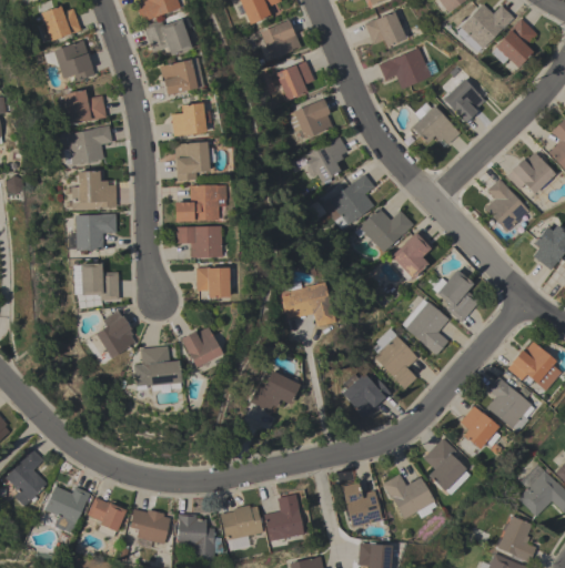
[(177,0),(180,8),(157,16),(157,17),(142,22),(137,3),(145,0),(177,0)]
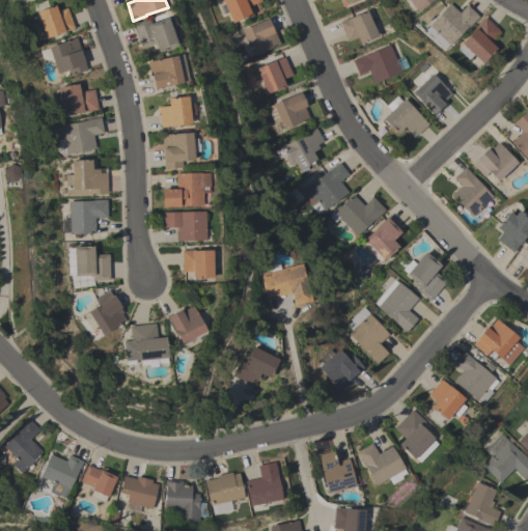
[(262,0),(264,1),(250,6),(254,15),(234,23),(224,0),(262,0)]
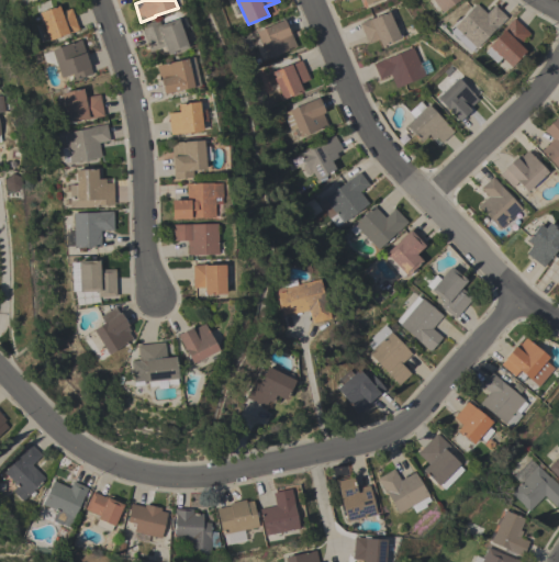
[(459,0),(444,12),(434,0),(459,0)]
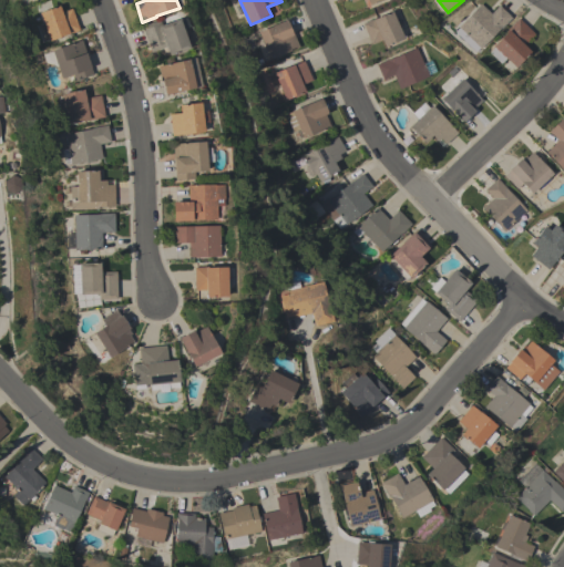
[(493,13),(501,4),(513,17),(502,28),(482,49),(481,48),(477,52),(457,32),(460,27),(482,3),(493,13)]
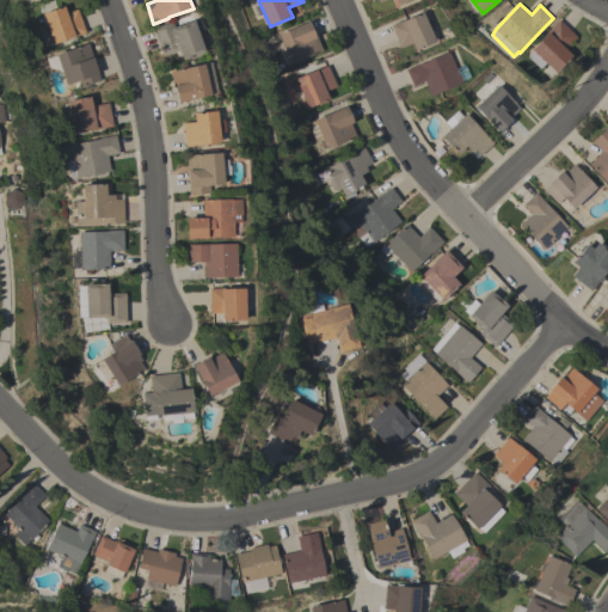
[(87,32),(73,37),(55,43),(55,42),(48,44),(42,28),(48,25),(44,13),(66,5),(68,12),(79,8),(87,32)]
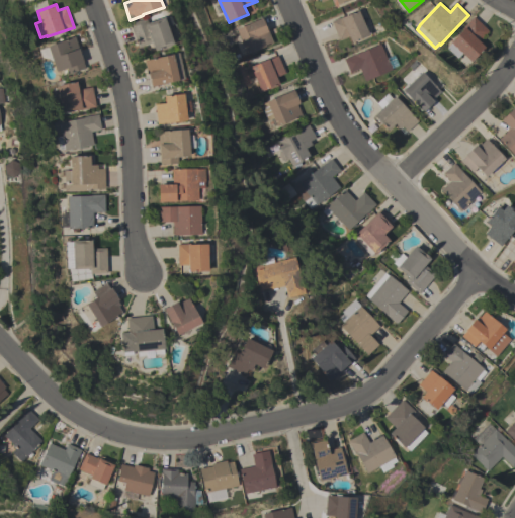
[(352,42),(350,36),(341,40),(333,21),(360,10),(370,34),(352,42)]
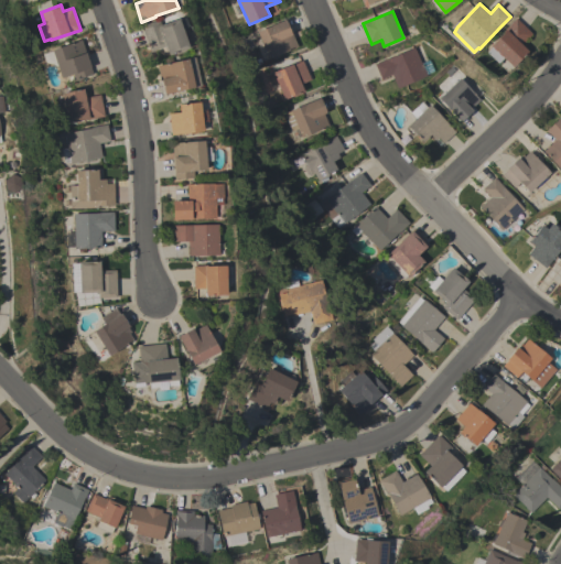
[(191,47),(170,55),(166,46),(152,52),(143,25),(161,19),(162,24),(180,18),(191,47)]
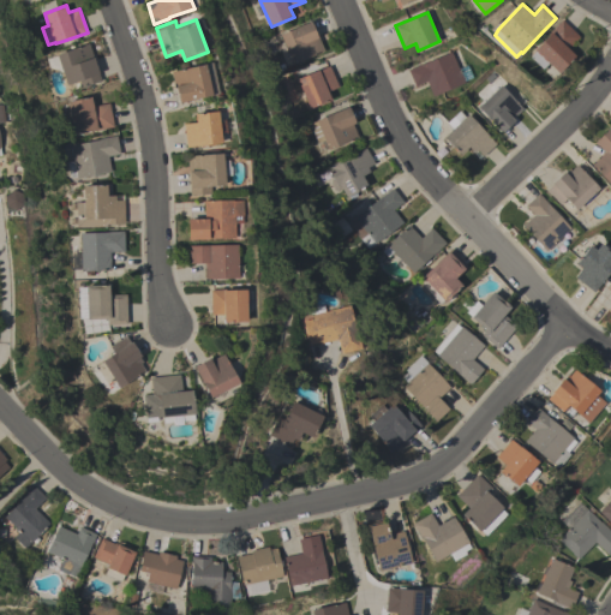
[(569,48),(576,55),(559,72),(550,63),(544,69),(532,57),(538,51),(535,48),(563,19),(581,36),(569,48)]
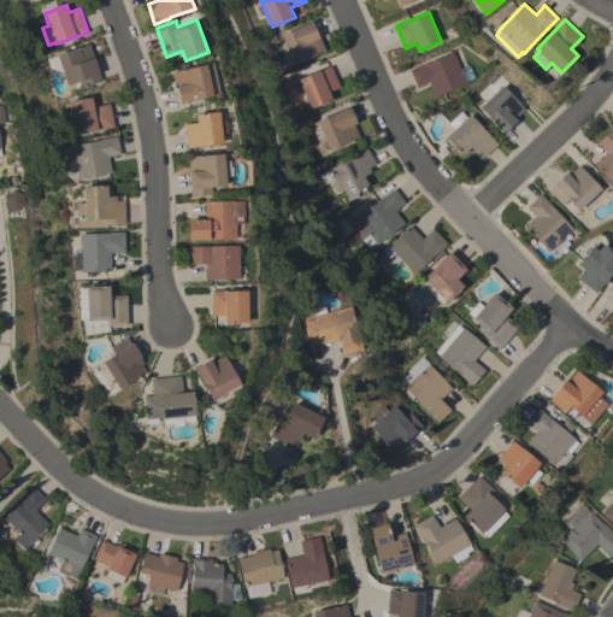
[(283,34),(313,21),(320,36),(322,35),(328,51),(296,64),(283,34)]
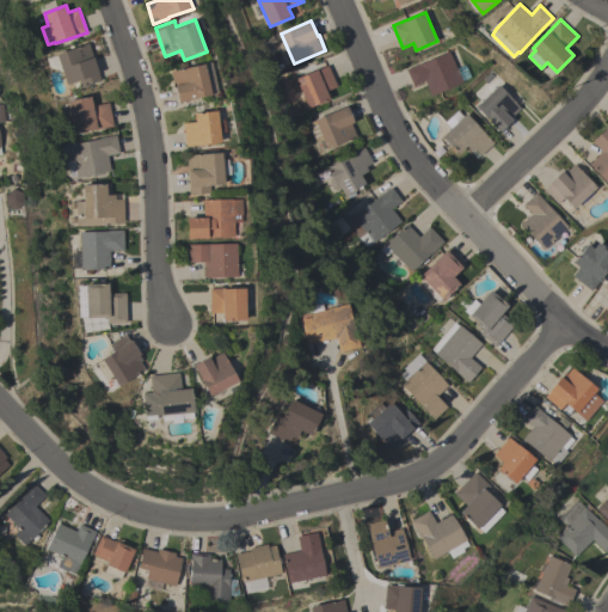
[(57,71),(56,68),(54,68),(54,66),(50,67),(48,57),(57,55),(57,54),(90,43),(97,66),(98,66),(103,80),(83,87),(80,79),(67,84),(62,69),(57,71)]
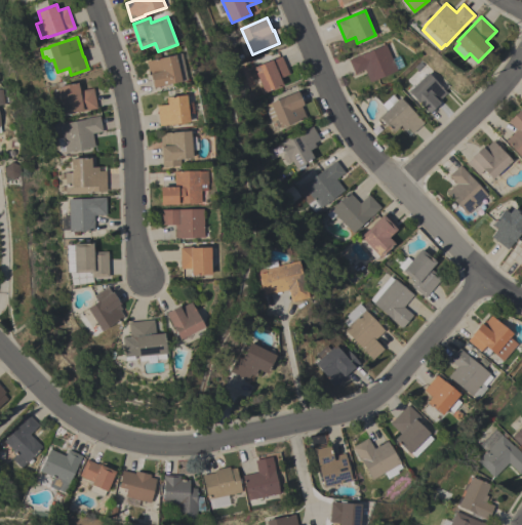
[(388,44),(393,57),(400,54),(405,66),(398,69),(399,70),(371,81),(366,69),(356,73),(351,59),(388,44)]
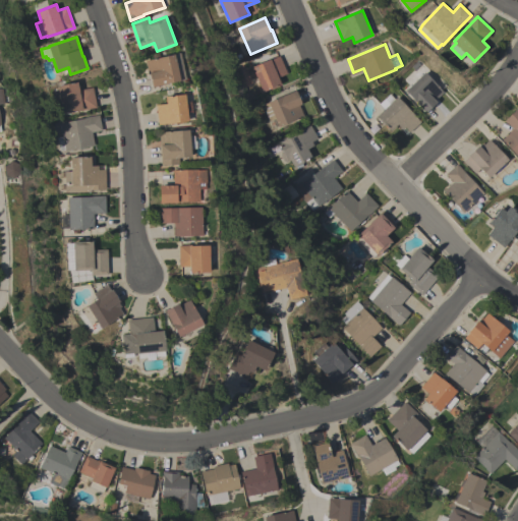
[(180,53),(186,79),(154,87),(151,73),(150,73),(147,60),(175,54),(180,53)]
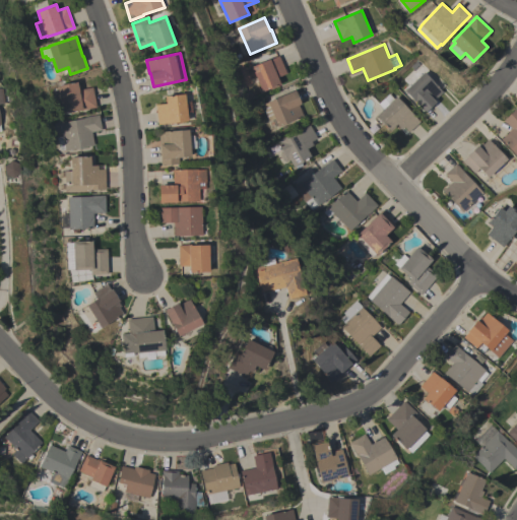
[(263,91),(257,77),(253,78),(249,69),(253,67),(253,66),(271,59),(271,60),(280,56),(287,73),(278,76),(281,83),(263,91)]
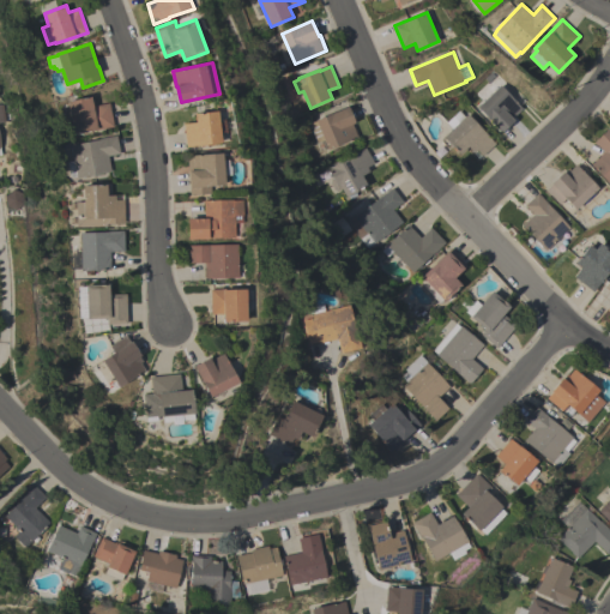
[(513,118),(515,120),(502,132),(478,107),(502,84),(524,108),(513,118)]
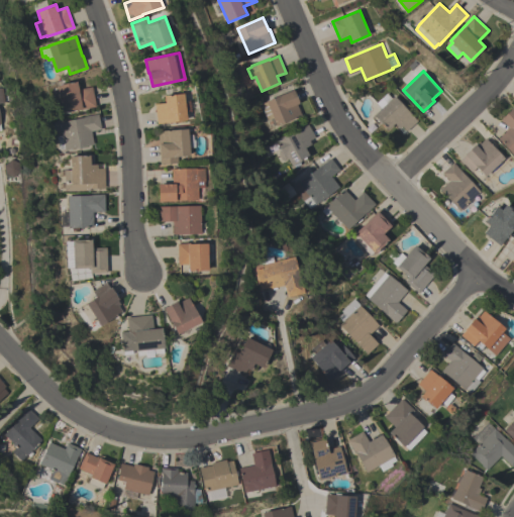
[(78,81),(80,89),(93,87),(97,106),(81,110),(80,109),(64,112),(58,85),(78,81)]
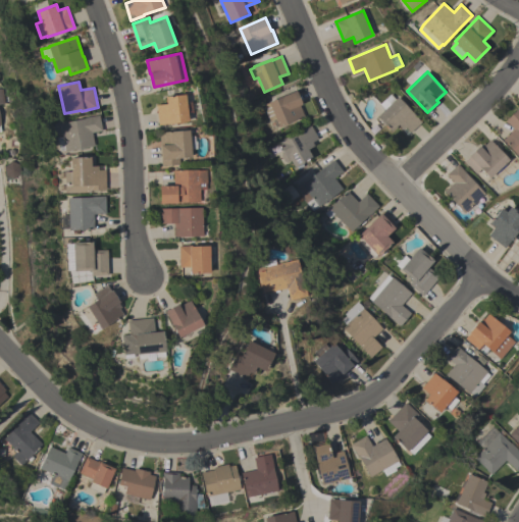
[(280,127),(277,119),(272,121),(265,105),(270,103),(270,101),(273,100),(272,97),(277,94),(279,98),(298,90),(304,104),(302,105),(306,116),(280,127)]
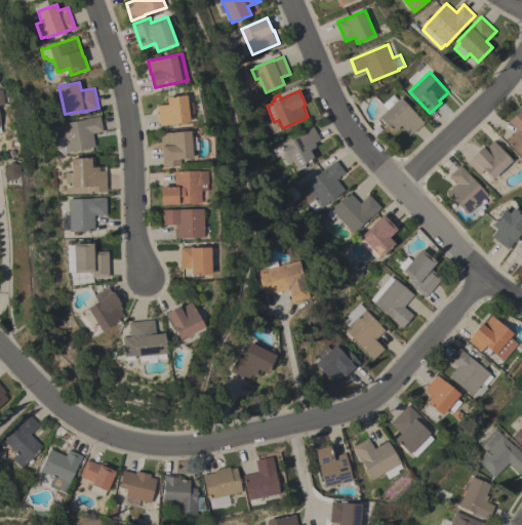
[(161,125),(158,106),(168,104),(167,96),(187,94),(188,102),(192,102),(194,112),(190,112),(191,122),(161,125)]
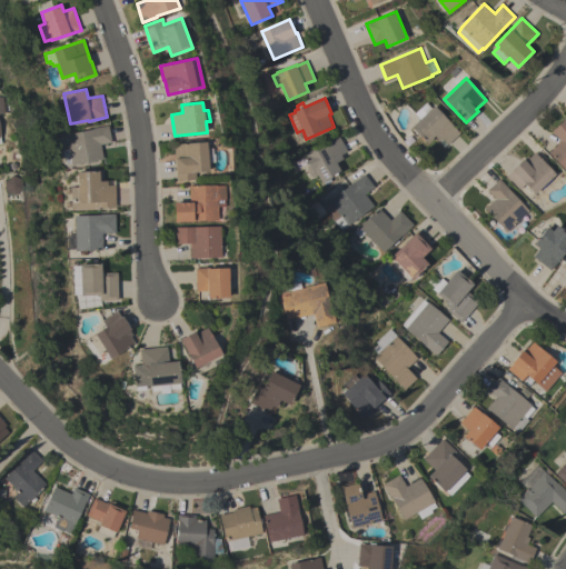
[(449,145),(444,139),(442,141),(436,136),(428,142),(411,126),(419,118),(416,113),(427,102),(432,107),(434,105),(462,133),(449,145)]
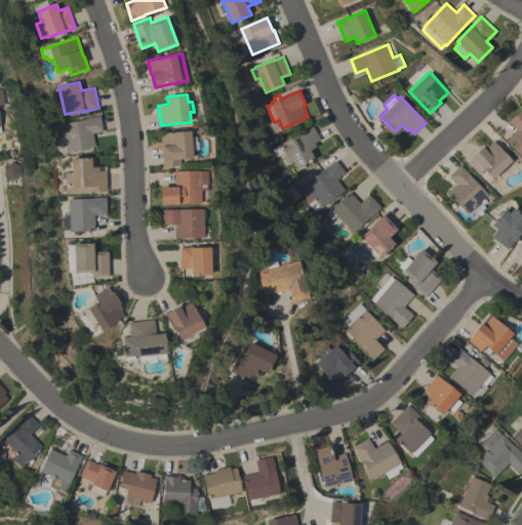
[(521,156),(508,140),(519,130),(510,121),(521,111),(521,156)]
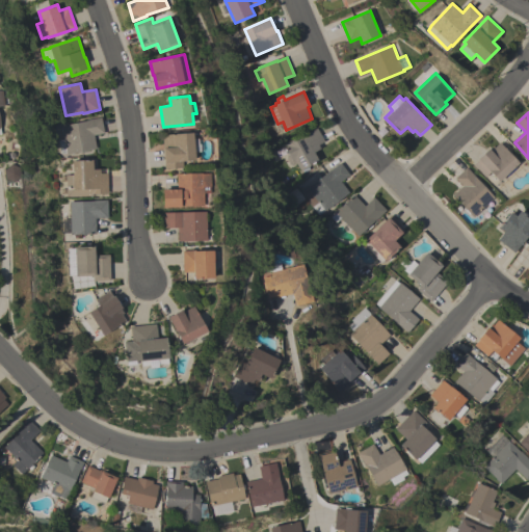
[(61,154),(58,140),(65,138),(62,126),(103,117),(106,132),(95,135),(98,148),(69,154),(69,153),(61,154)]
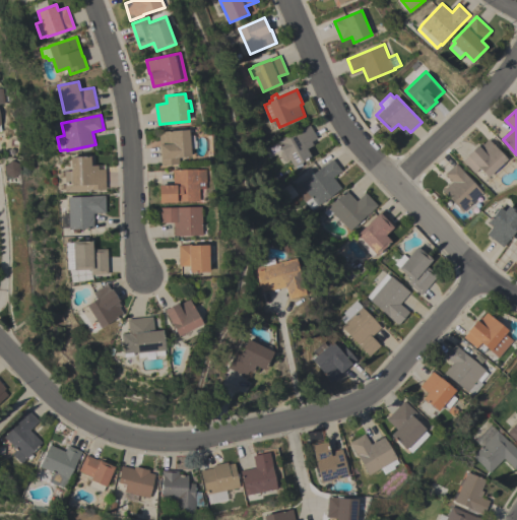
[(319,138),(313,141),(315,145),(308,148),(313,156),(295,167),(292,159),(288,161),(285,160),(283,155),(283,152),(284,151),(279,142),(312,125),(319,138)]
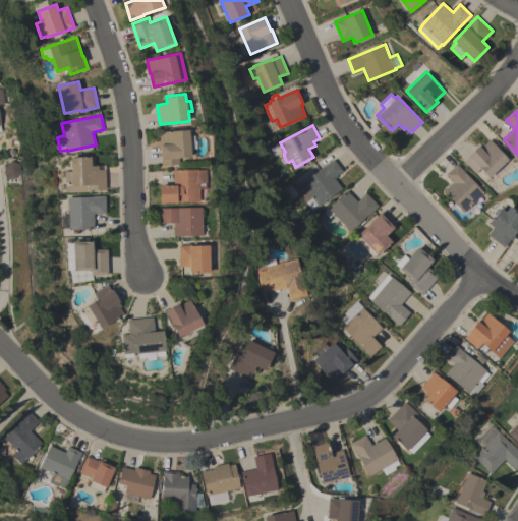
[(190,135),(194,135),(194,140),(196,140),(196,148),(191,149),(192,157),(180,158),(180,164),(163,165),(160,131),(189,129),(190,135)]
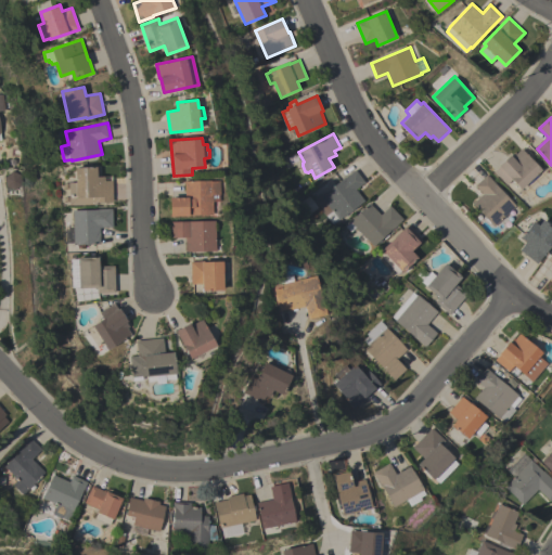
[(543,169),(522,190),(513,180),(508,184),(496,171),(500,167),(499,166),(511,155),(512,156),(516,152),(517,153),(523,149),(543,169)]
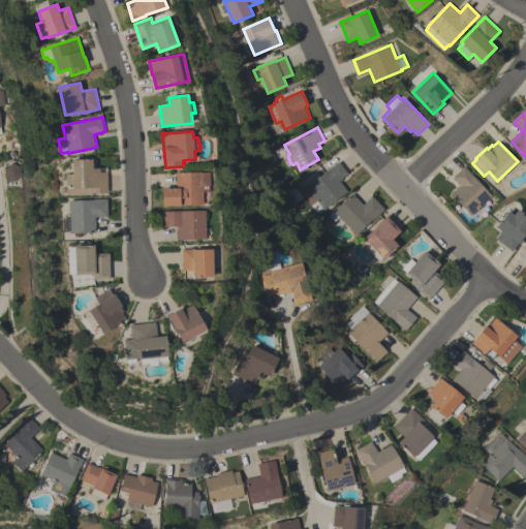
[(73,174),(72,159),(93,158),(94,167),(100,167),(100,172),(109,172),(109,192),(101,192),(101,193),(95,193),(95,192),(93,192),(93,194),(67,195),(67,174),(73,174)]
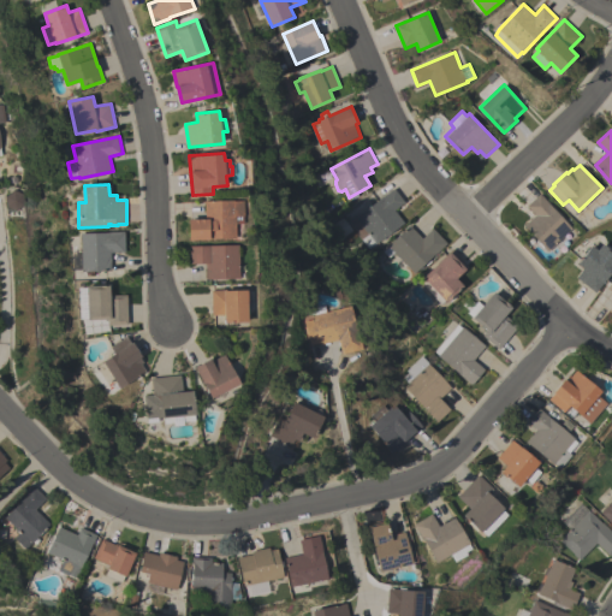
[(406,202),(396,209),(406,223),(378,243),(372,234),(364,240),(351,221),(396,188),(406,202)]
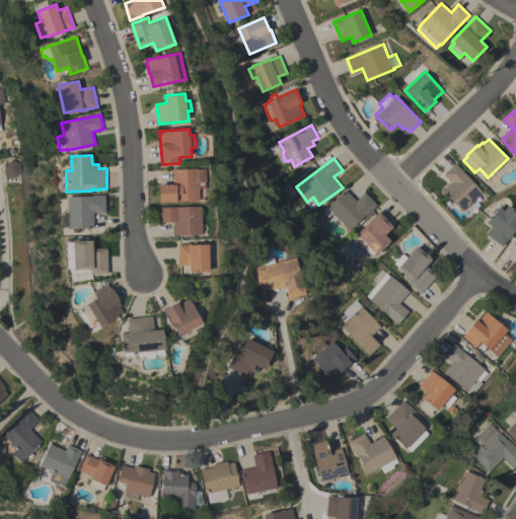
[(21,163),(22,171),(15,176),(7,178),(6,165),(13,159),(21,163)]
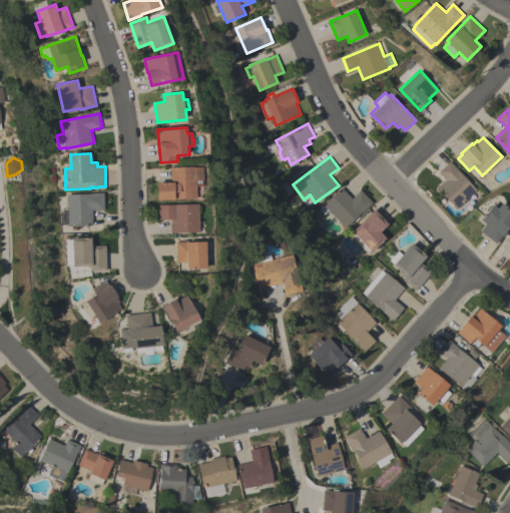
[(478,190),(458,209),(438,187),(448,178),(441,171),(452,161),(478,190)]
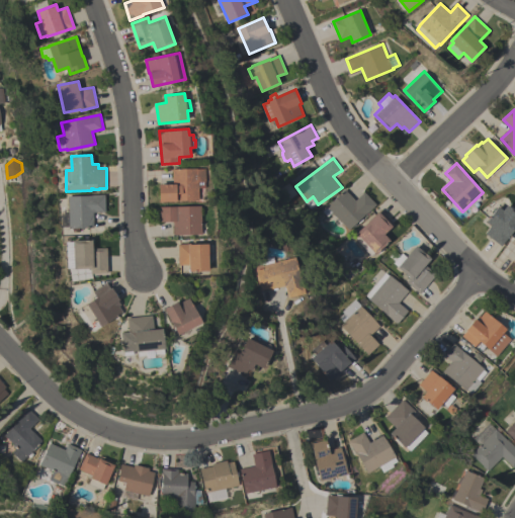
[(197,168),(197,169),(205,168),(206,187),(199,188),(199,200),(176,200),(177,201),(160,201),(160,184),(174,183),(173,169),(197,168)]
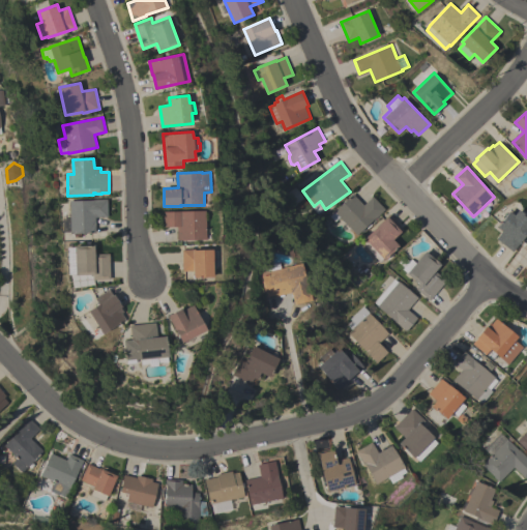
[(294,209),(285,197),(298,186),(308,199),(294,209)]
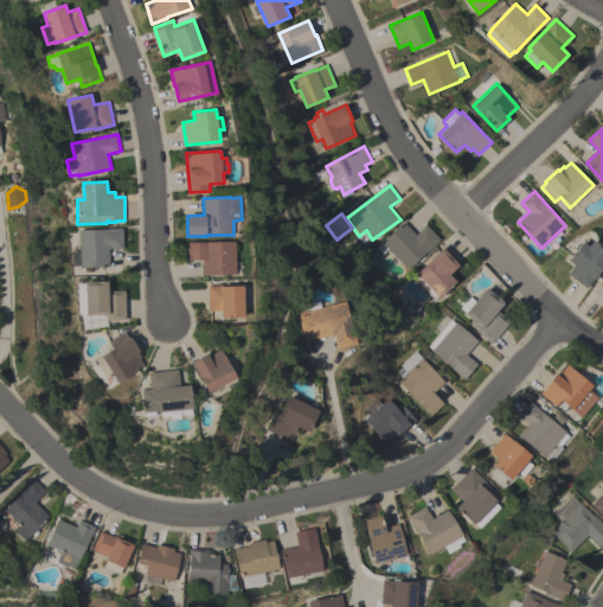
[(418,235),(429,224),(442,240),(430,251),(429,250),(409,269),(384,242),(405,222),(418,235)]
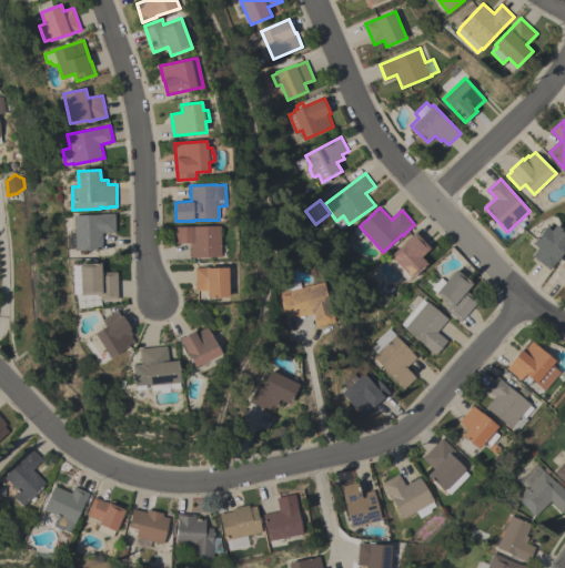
[(77,249),(68,249),(68,232),(77,232),(76,215),(117,213),(117,232),(103,232),(104,249),(102,249),(102,250),(87,250),(87,254),(80,254),(80,250),(77,250),(77,249)]
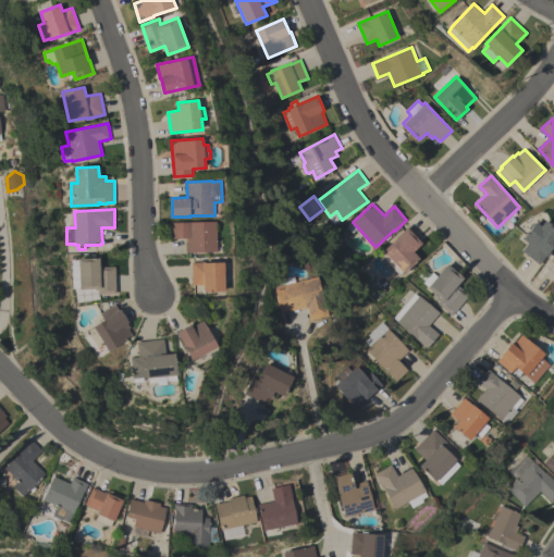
[(542,225),(546,220),(553,225),(552,227),(553,229),(553,247),(549,254),(541,264),(524,251),(530,243),(525,238),(537,222),(542,225)]
